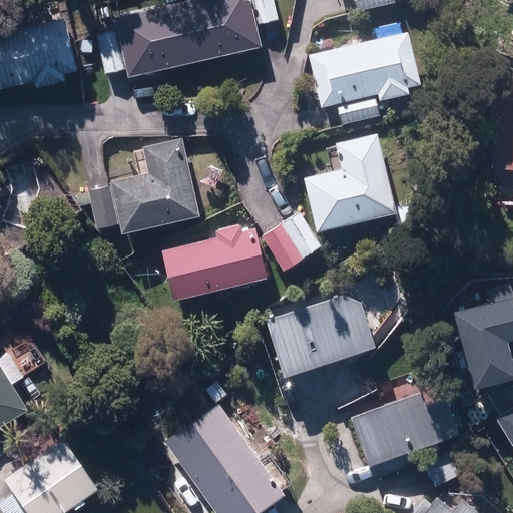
[(127,70),(129,79),(262,47),(249,0),(196,0),(115,20),(118,31),(95,36),(104,75),(127,70)]
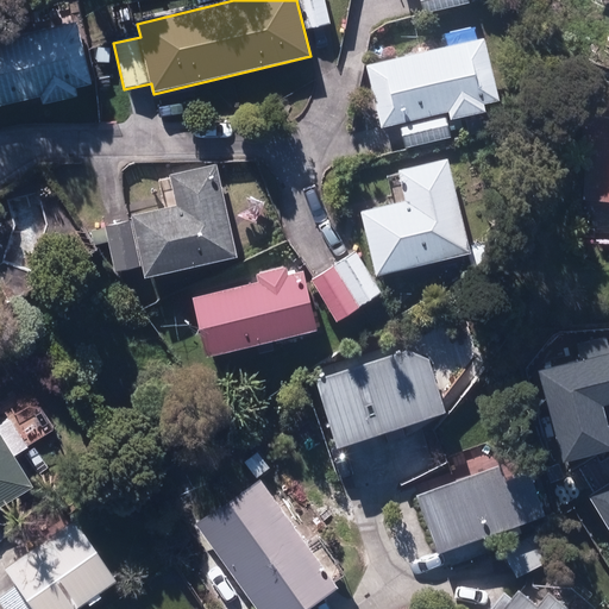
[(301,0),(308,30),(330,26),(324,0),(301,0)]
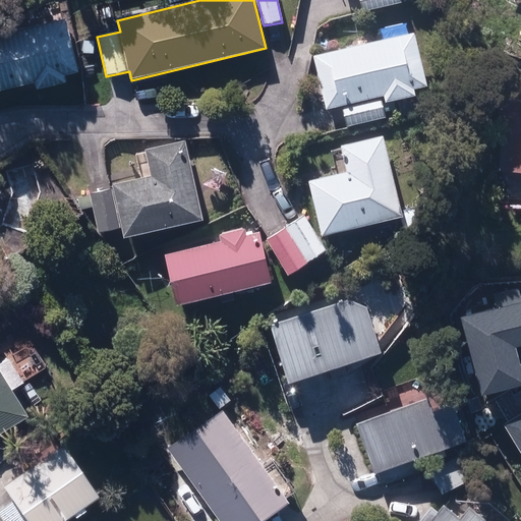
[(358,0),(361,12),(401,3),(400,0),(358,0)]
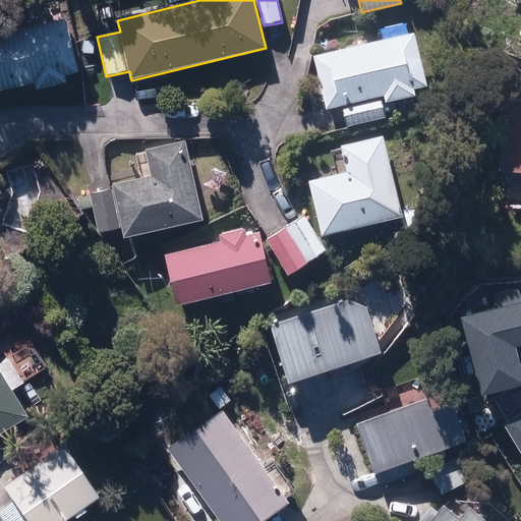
[(0,35),(0,90),(35,82),(37,89),(66,81),(65,75),(78,72),(65,12),(48,15),(50,24),(0,35)]
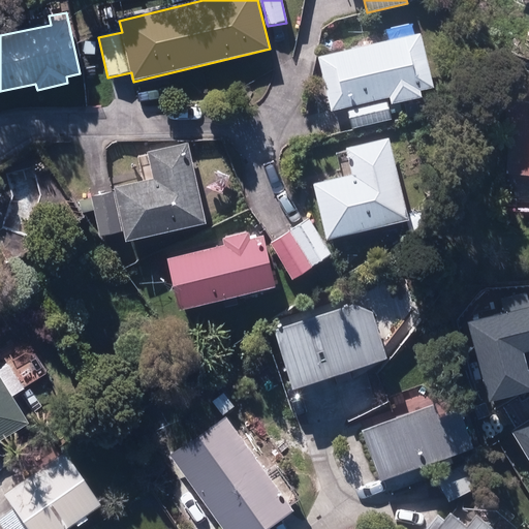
[(346,109),(351,130),(392,120),(386,98),(389,97),(391,104),(421,97),(419,90),(433,87),(419,33),(317,58),(331,112),(346,109)]
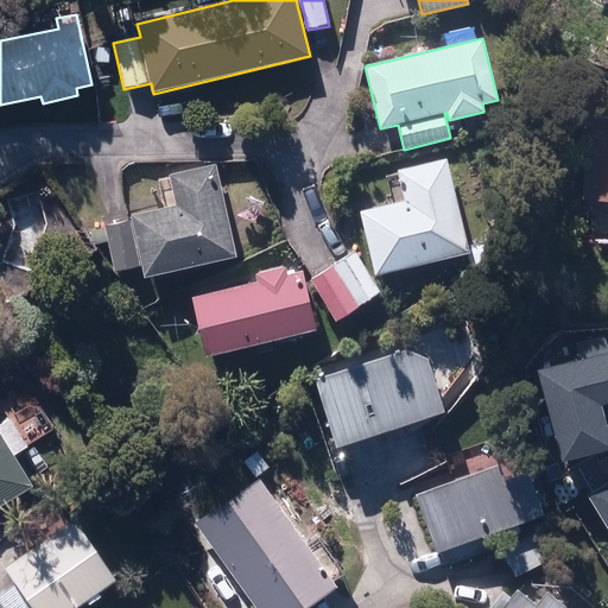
[(607,99),(590,99),(587,194),(607,194),(607,99)]
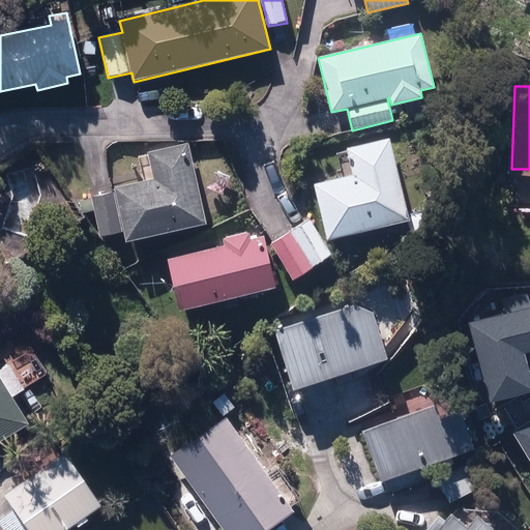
[(314,185),(326,240),(409,219),(389,139),(346,149),(352,176),(314,185)]
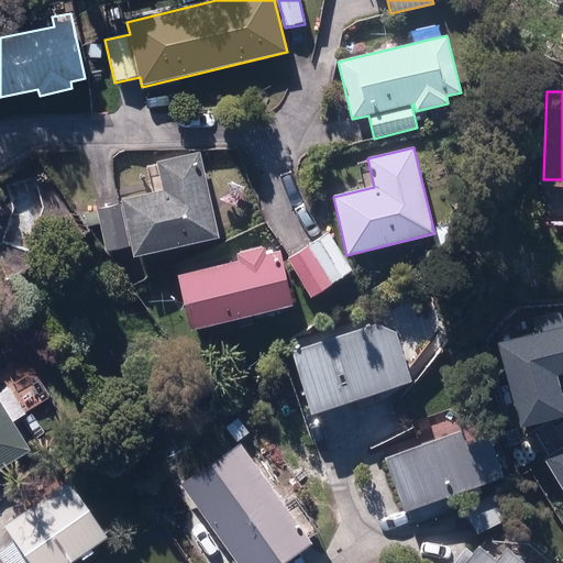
[(132,247),(134,257),(220,238),(200,153),(156,163),(162,190),(121,200),(121,205),(97,210),(107,253),(132,247)]
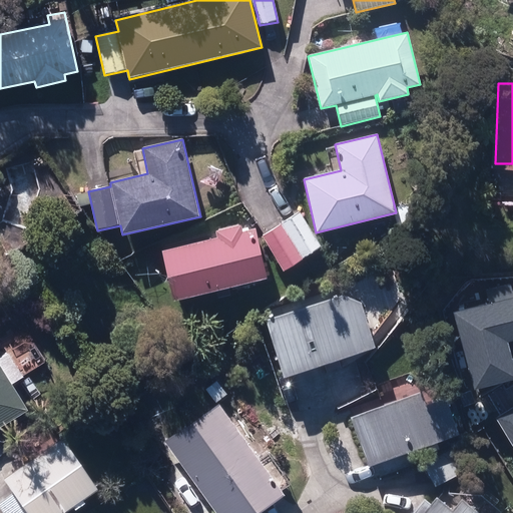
[(300,212),(281,224),(302,259),(321,246),(300,212)]
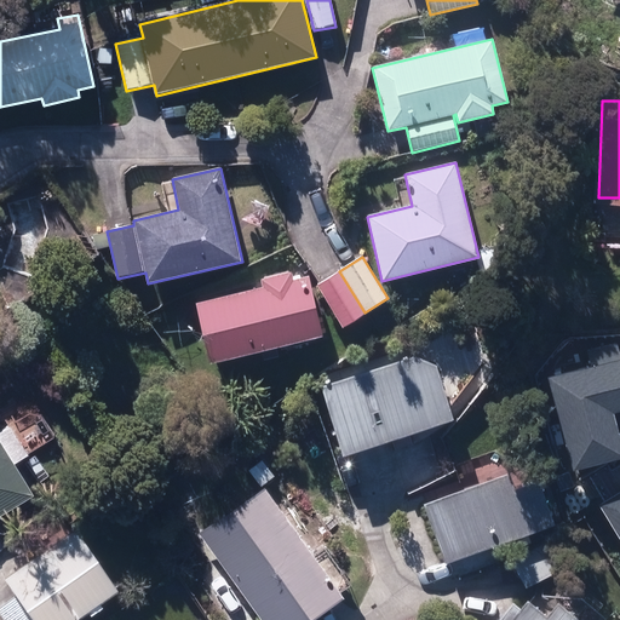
[(343,327),(365,313),(339,271),(316,287),(343,327)]
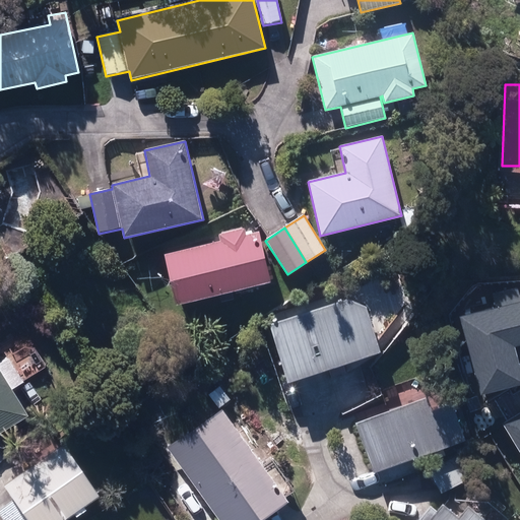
[(219,294),(221,304),(234,301),(232,290),(270,281),(259,233),(246,236),(245,229),(218,236),(219,241),(165,255),(176,304),(219,294)]
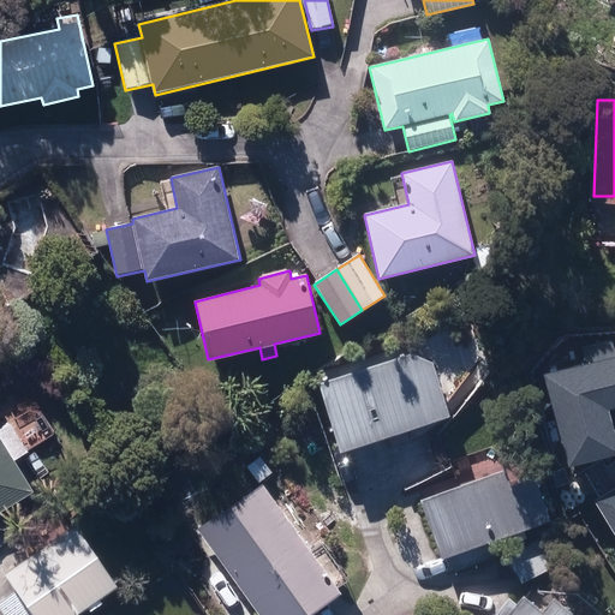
[(4,326),(15,345),(42,329),(31,309),(4,326)]
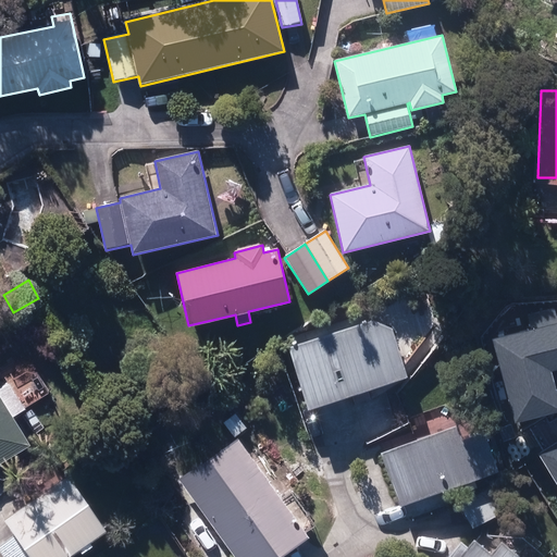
[(298,337),(317,397),(412,368),(398,321),(379,313),(298,337)]
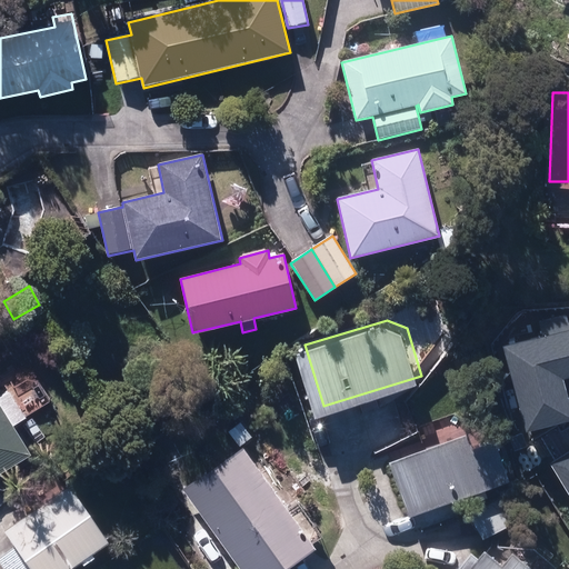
[(503,347),(527,431),(568,420),(568,408),(561,378),(568,376),(568,322),(549,328),(551,335),(503,347)]
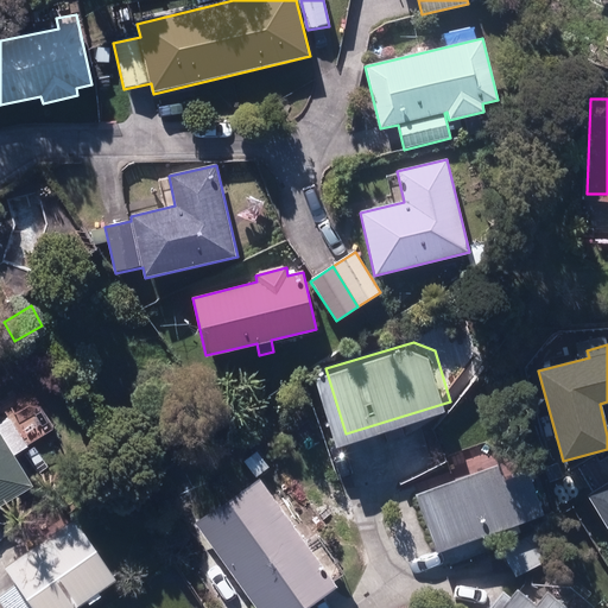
[(0,506),(35,486),(14,455),(55,430),(36,401),(0,424),(0,506)]
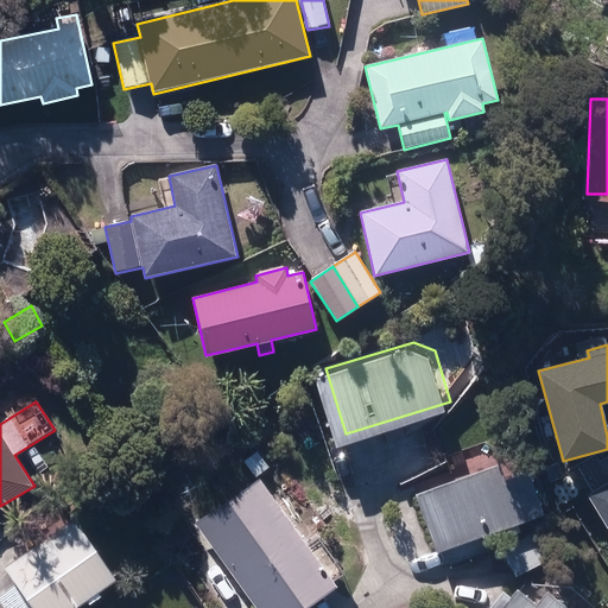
[(257,450),(244,460),(255,475),(268,466),(257,450)]
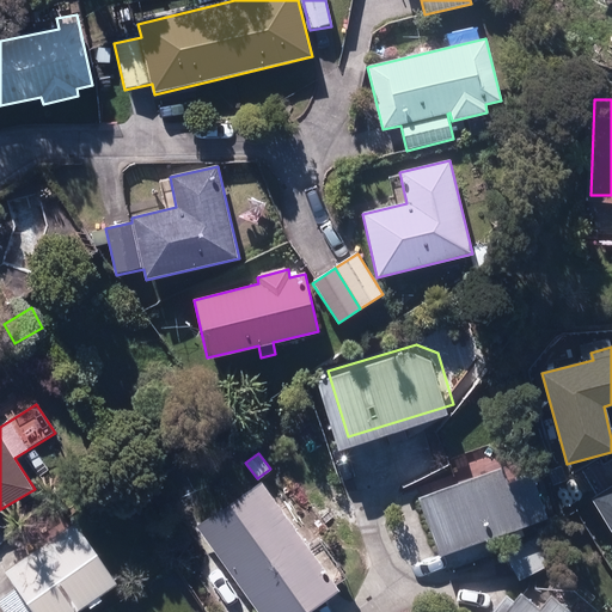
[(422,497),(442,552),(550,513),(534,473),(510,482),(505,467),(422,497)]
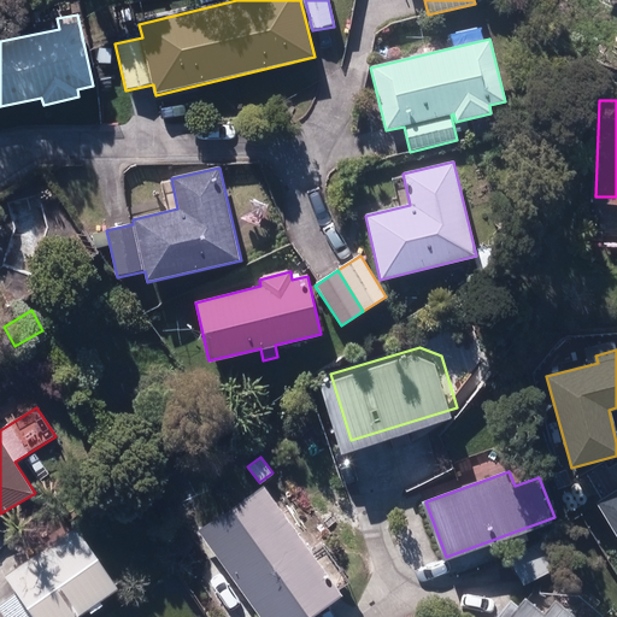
[(197,530),(259,616),(306,616),(342,591),(339,587),(350,580),(323,544),(312,551),(263,482),(197,530)]
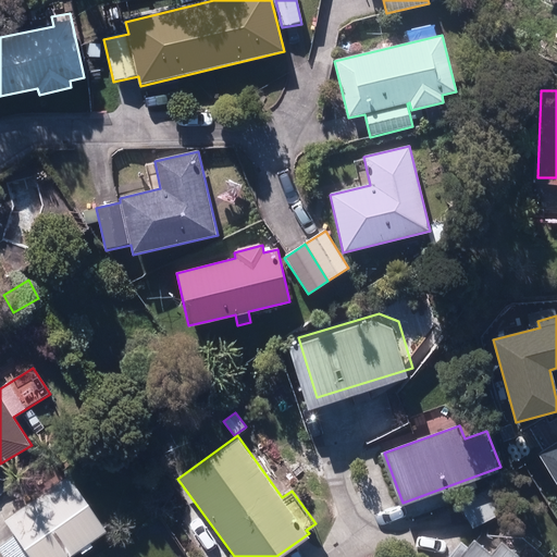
[(556,445),(542,456),(556,479),(556,445)]
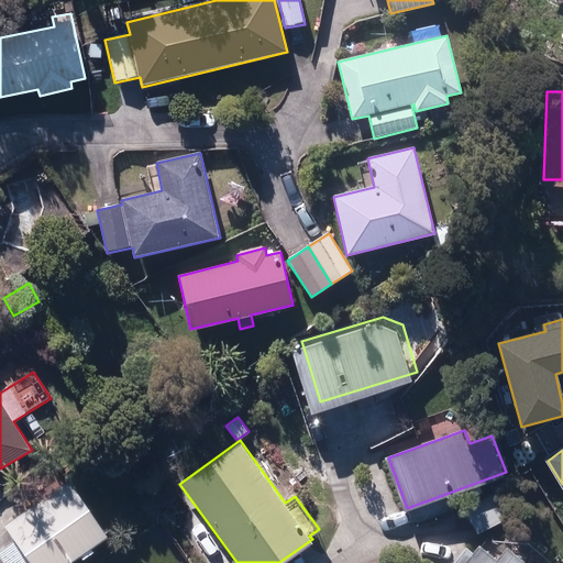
[(0,556),(0,561),(1,562),(80,562),(108,544),(69,487),(3,531),(14,547),(0,556)]
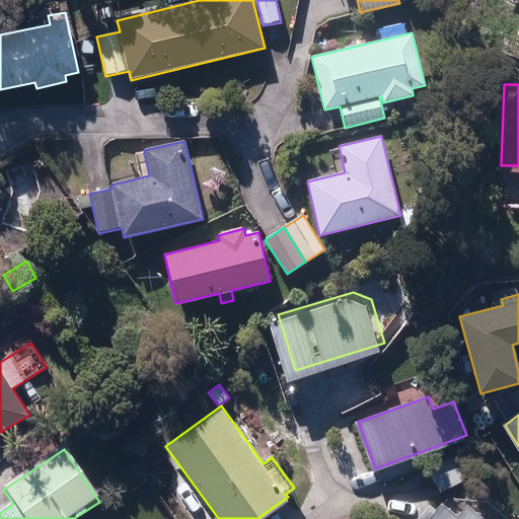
[(422,518),(494,518),(474,503),(463,516),(441,497),(423,518),(422,518)]
